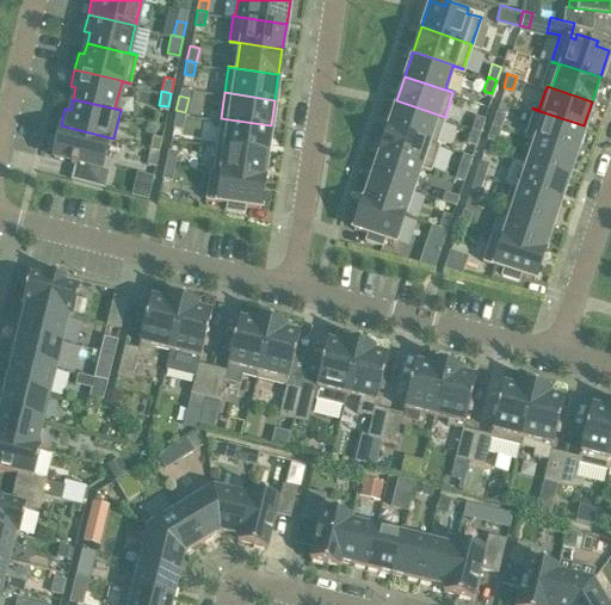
[(444,118),(445,117),(396,100),(388,125),(439,142),(439,141),(429,137),(436,115),(444,118)]
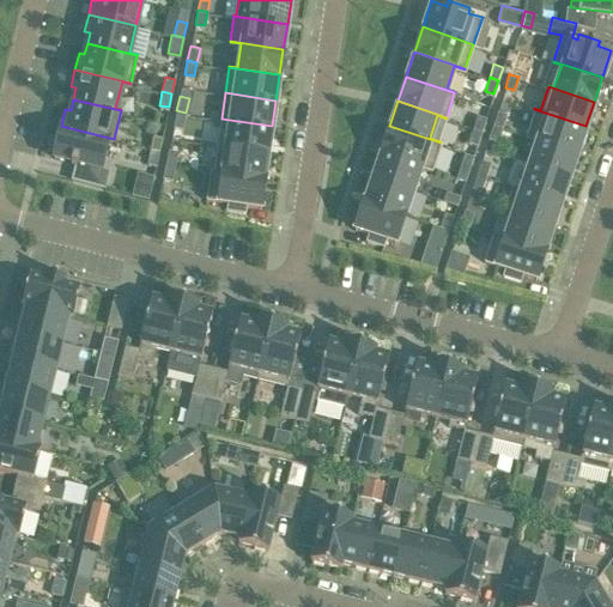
[(498,109),(493,122),(503,125),(507,111),(498,109)]
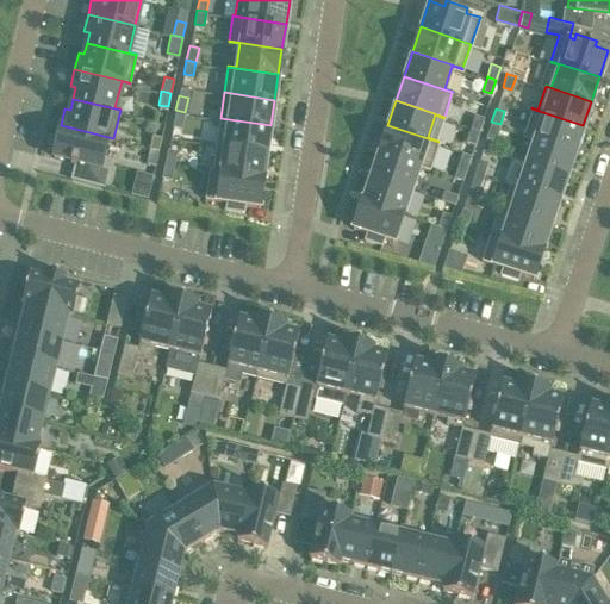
[(574,150),(583,125),(531,109),(523,132),(574,150)]
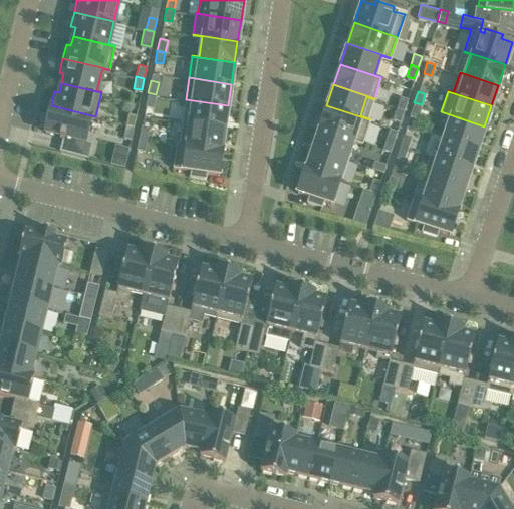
[(148,92),(146,104),(154,106),(156,94),(148,92)]
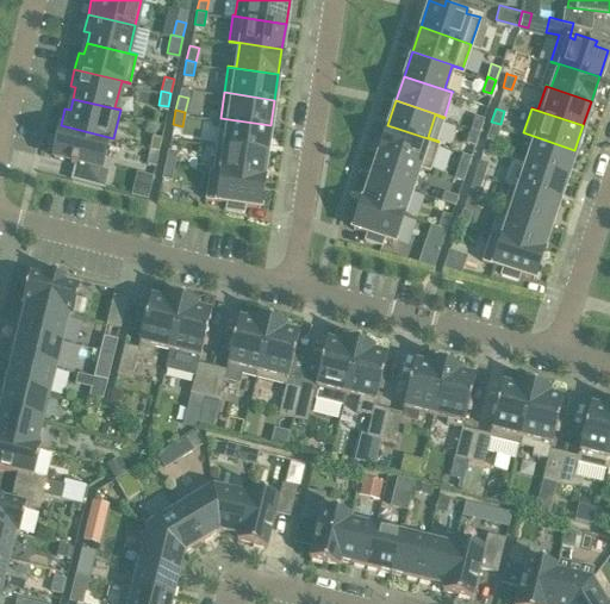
[(484,116),(475,112),(471,125),(480,129),(484,116)]
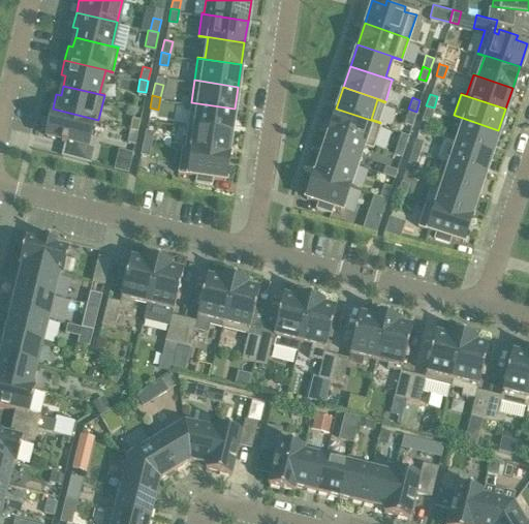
[(231,130),(235,109),(191,102),(187,124),(231,130)]
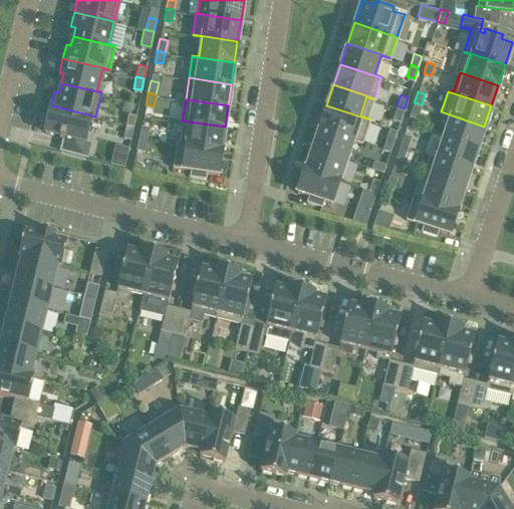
[(418,116),(422,104),(414,102),(410,113),(418,116)]
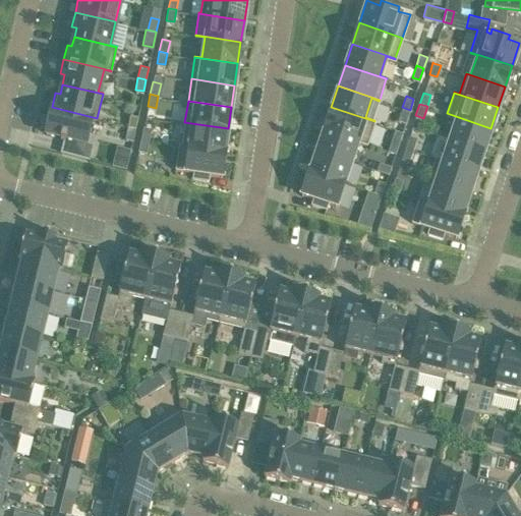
[(87,140),(92,117),(97,118),(52,107),(46,131),(60,135),(60,137),(64,138),(61,150),(89,156),(92,141),(87,140)]
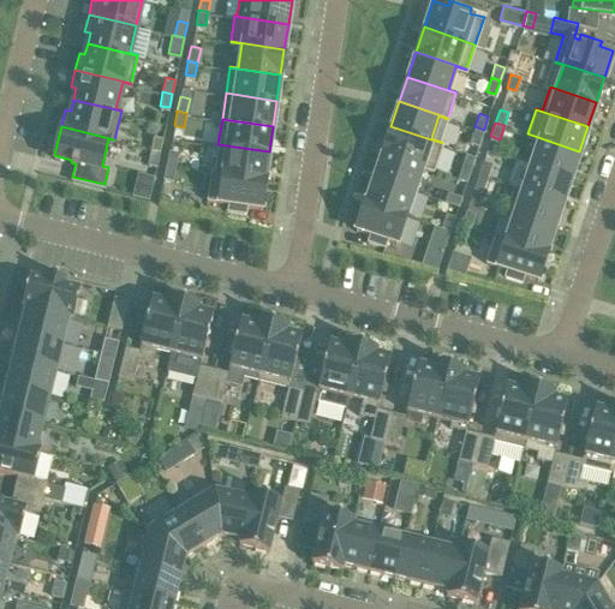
[(434,168),(442,143),(390,126),(382,150),(434,168)]
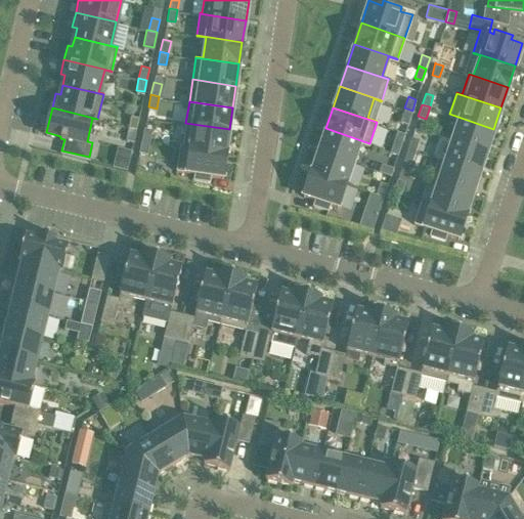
[(408,122),(412,111),(404,107),(400,120),(408,122)]
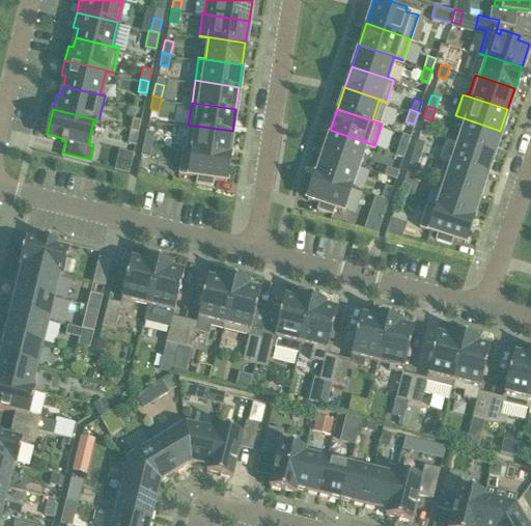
[(133,115),(130,128),(138,130),(141,117),(133,115)]
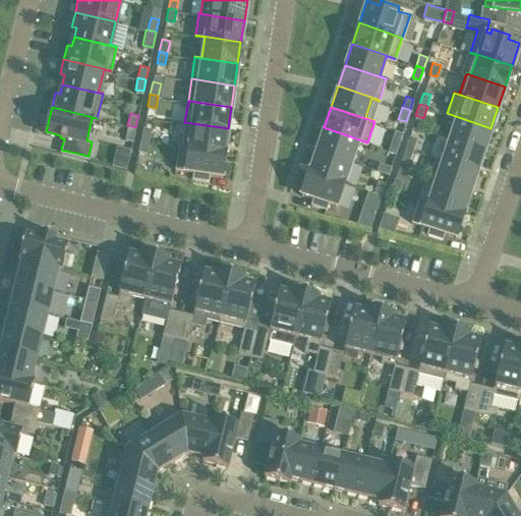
[(484,149),(490,128),(447,113),(447,114),(456,117),(450,137),(484,149)]
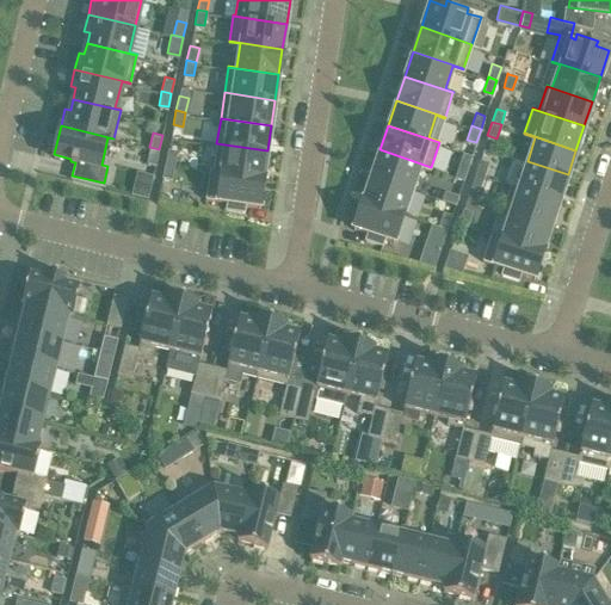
[(264,176),(267,150),(216,143),(213,167),(210,167),(210,168),(265,177),(265,176),(264,176)]
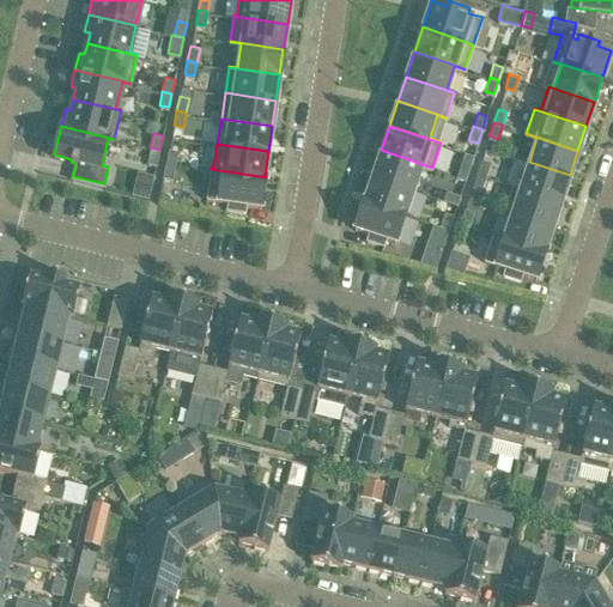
[(157,163),(159,150),(150,147),(147,162),(157,163)]
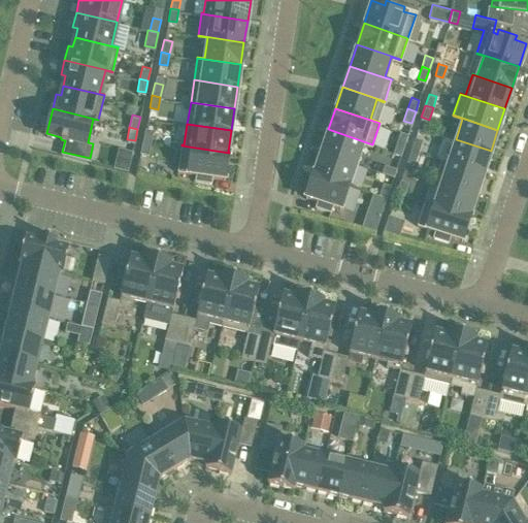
[(145,127),(142,139),(151,140),(154,129),(145,127)]
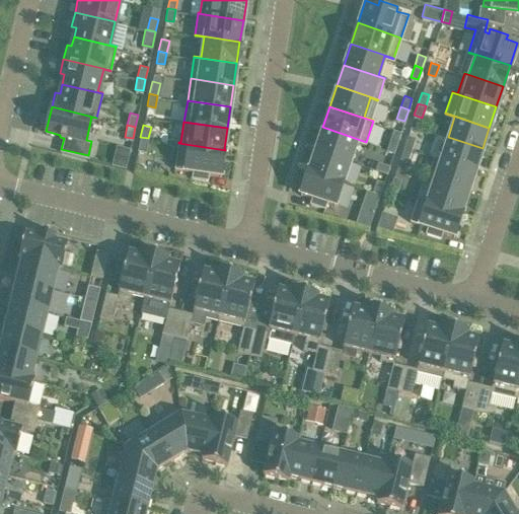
[(366,142),(322,127),(315,148),(350,160),(357,139),(366,142)]
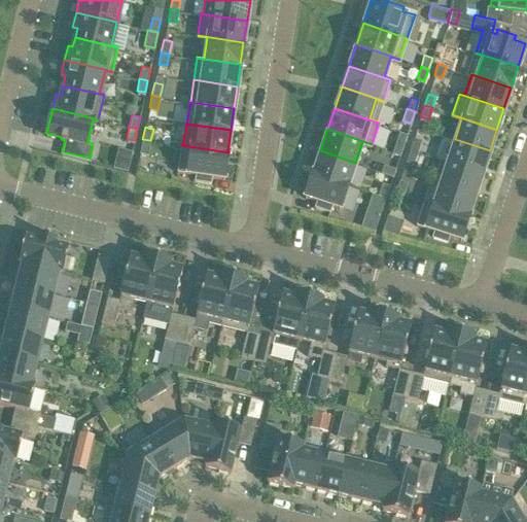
[(400,153),(408,132),(399,130),(392,150),(400,153)]
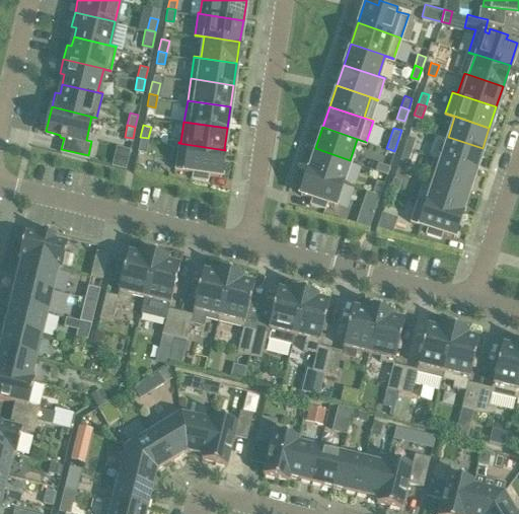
[(437,133),(431,153),(434,154),(434,155),(475,169),(483,148),(448,137),(437,133)]
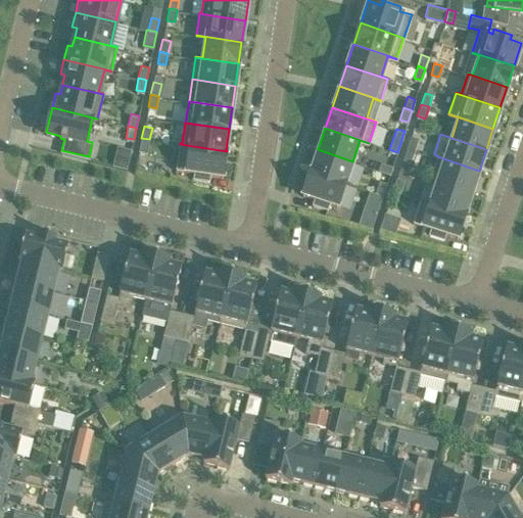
[(415,149),(418,137),(411,135),(407,146),(415,149)]
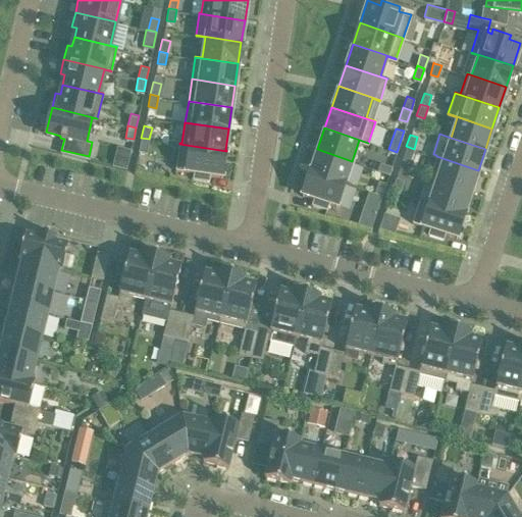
[(147,151),(149,139),(141,138),(139,150),(147,151)]
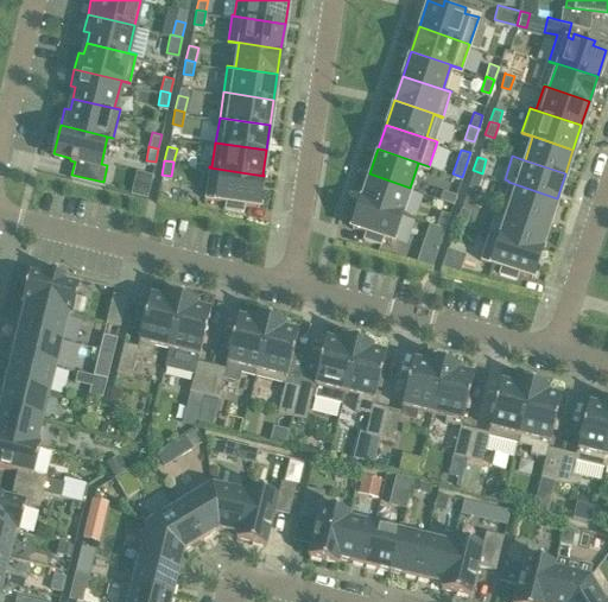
[(259,203),(264,176),(209,168),(204,195),(227,198),(226,206),(242,208),(244,201),(259,203)]
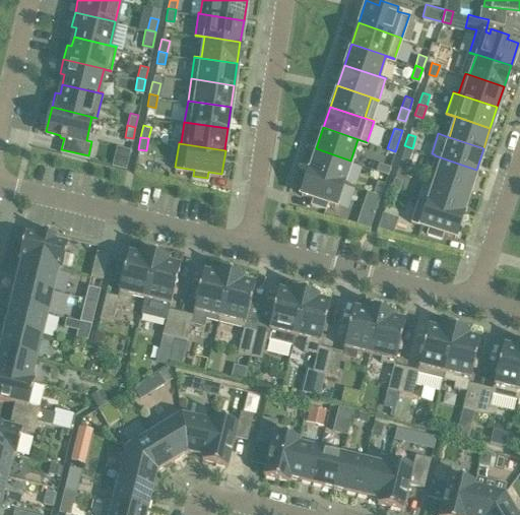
[(408,159),(412,148),(404,145),(400,157),(408,159)]
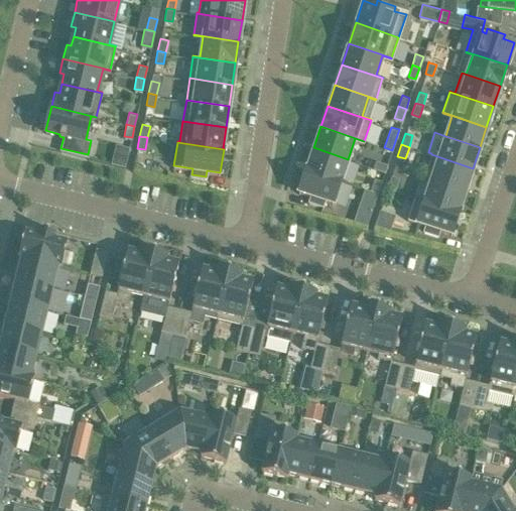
[(341,179),(348,159),(313,147),(307,166),(306,166),(305,167),(341,179)]
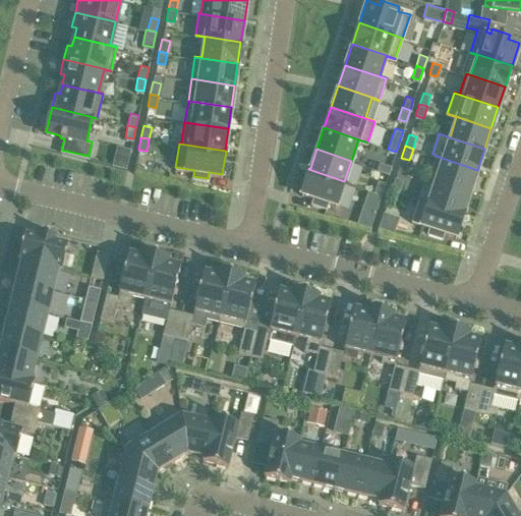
[(470,190),(477,170),(436,156),(428,177),(470,190)]
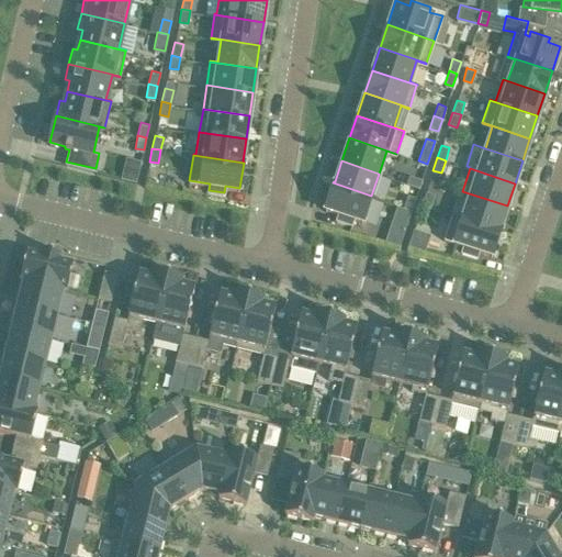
[(407,182),(418,186),(419,186),(422,178),(409,174),(408,179),(407,182)]
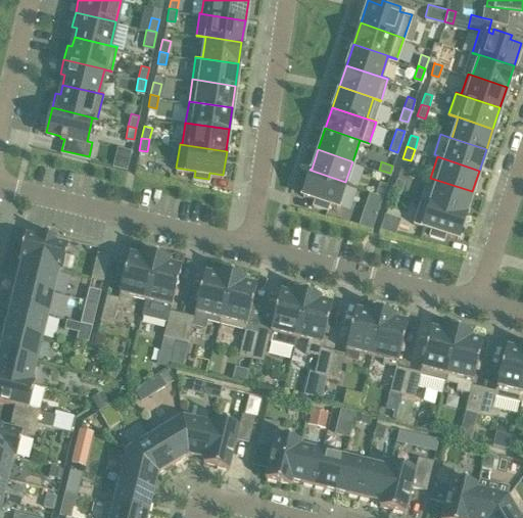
[(338,204),(345,182),(310,170),(302,193),(315,197),(314,202),(327,207),(329,201),(338,204)]
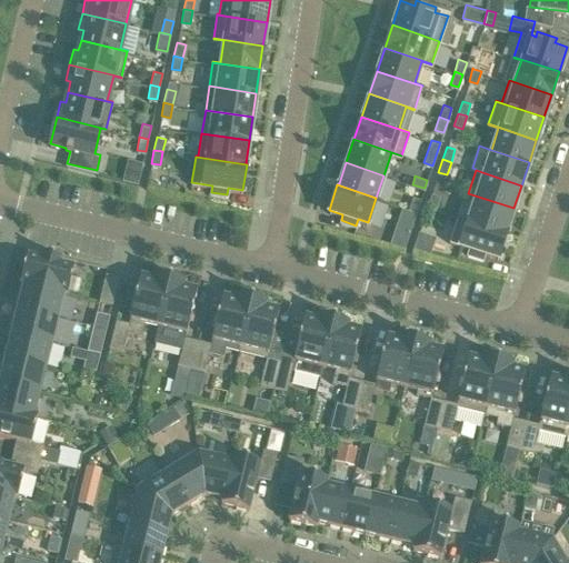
[(440,194),(432,192),(431,192),(427,204),(428,204),(436,208),(440,194)]
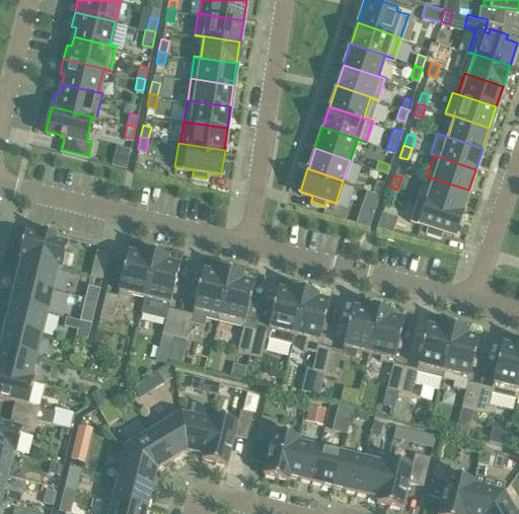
[(461,210),(468,190),(427,176),(427,177),(434,179),(427,199),(418,196),(418,197),(462,211),(462,210),(461,210)]
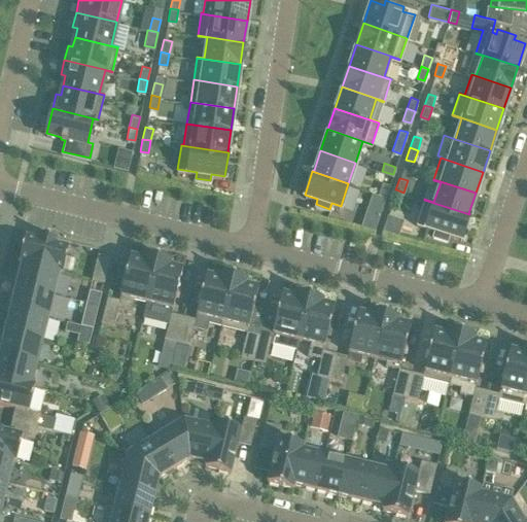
[(390,183),(382,181),(378,193),(386,195),(386,196),(390,183)]
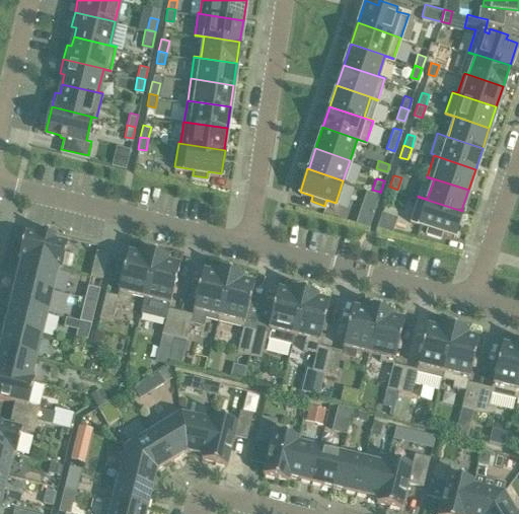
[(367,188),(361,204),(374,209),(380,192),(372,190),(367,188)]
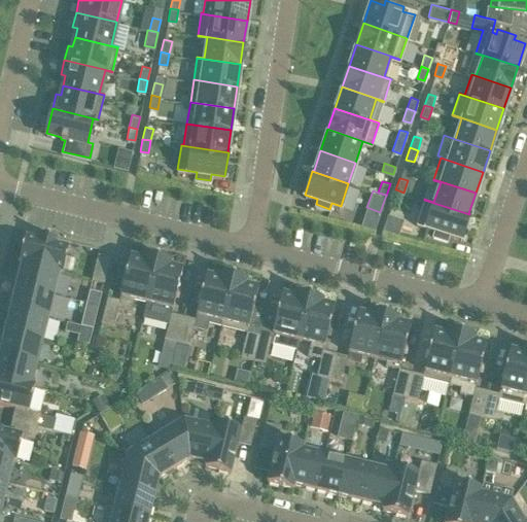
[(461,238),(469,214),(424,200),(416,222),(434,229),(432,235),(447,239),(449,234),(461,238)]
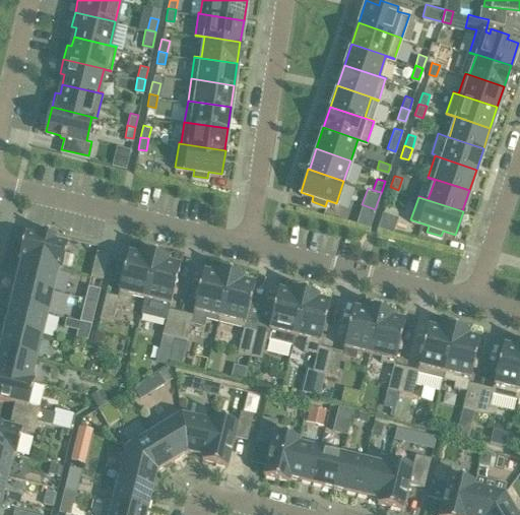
[(387,229),(392,212),(383,209),(378,226),(387,229)]
